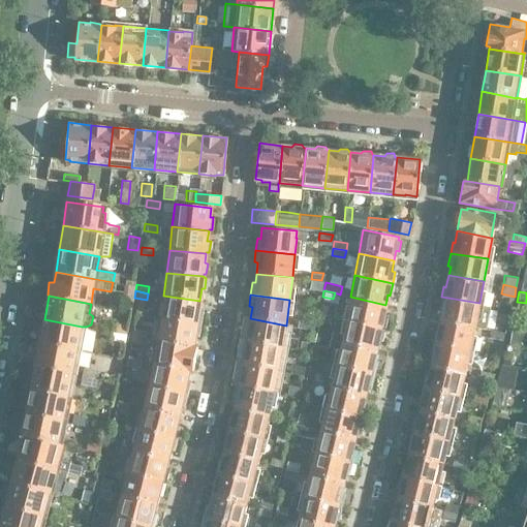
[(162,303),(160,317),(199,323),(202,311),(198,311),(199,301),(163,296),(162,303)]
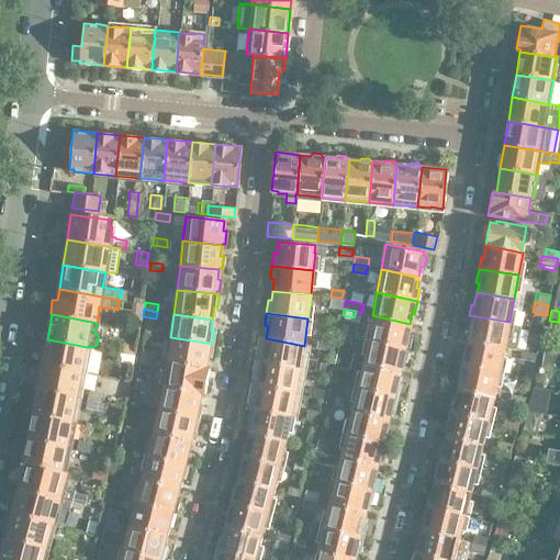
[(372,315),(367,339),(407,348),(410,336),(407,335),(410,324),(372,315)]
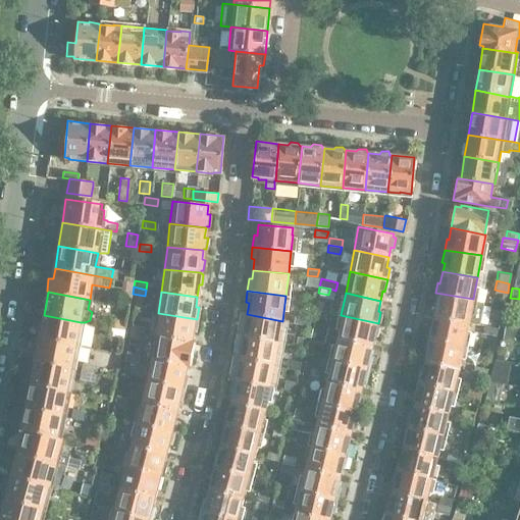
[(435,306),(433,315),(469,322),(473,299),(435,293),(432,306),(435,306)]
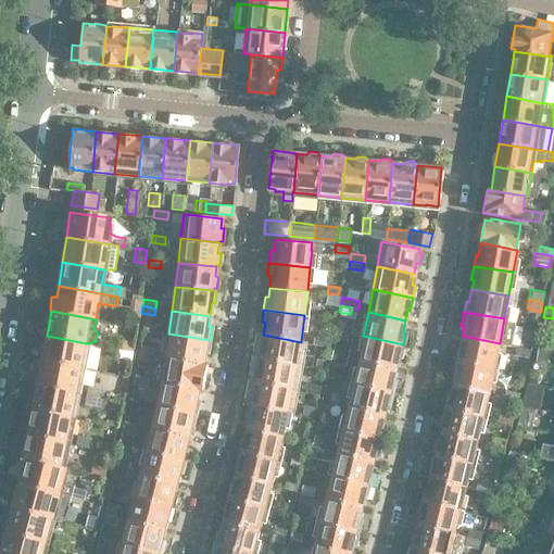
[(126,324),(136,326),(137,318),(127,316),(126,324)]
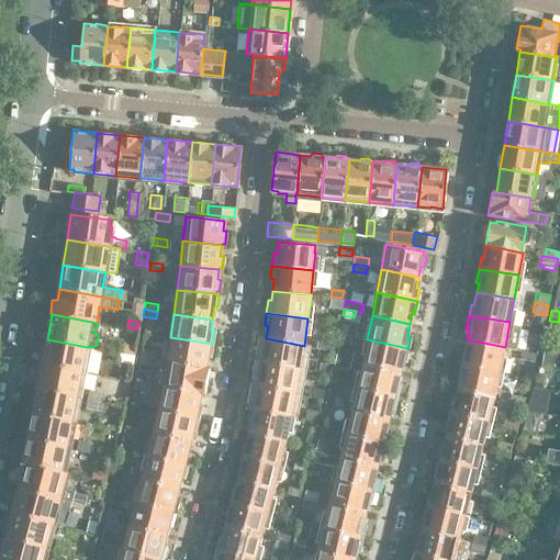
[(170,337),(166,362),(208,369),(208,368),(204,367),(206,356),(210,357),(212,344),(170,337)]
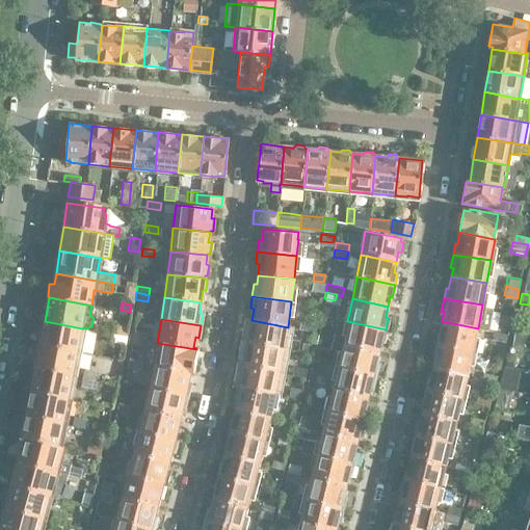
[(247,328),(245,342),(284,349),(288,327),(252,320),(250,329),(247,328)]
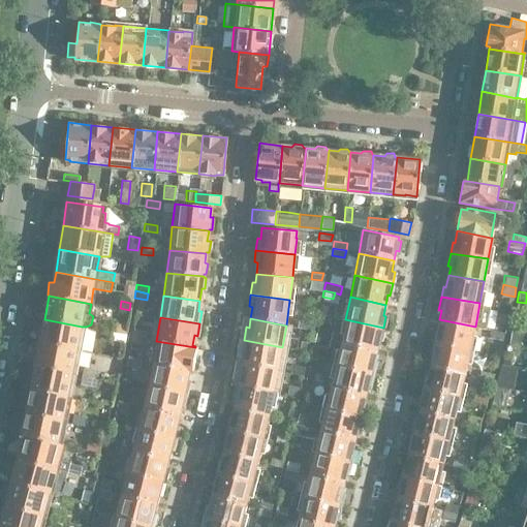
[(44,319),(40,342),(78,349),(82,327),(44,319)]
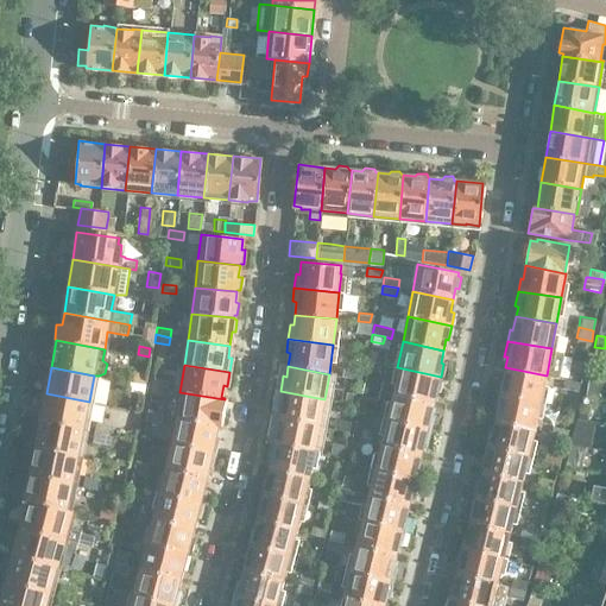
[(340,377),(358,380),(360,371),(341,367),(340,377)]
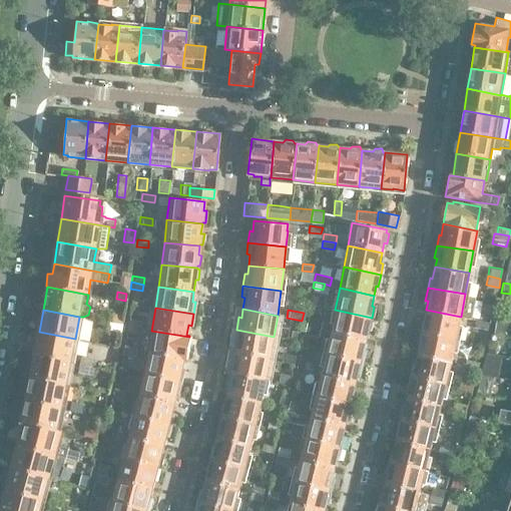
[(335,310),(330,331),(364,340),(367,329),(370,330),(372,318),(335,310)]
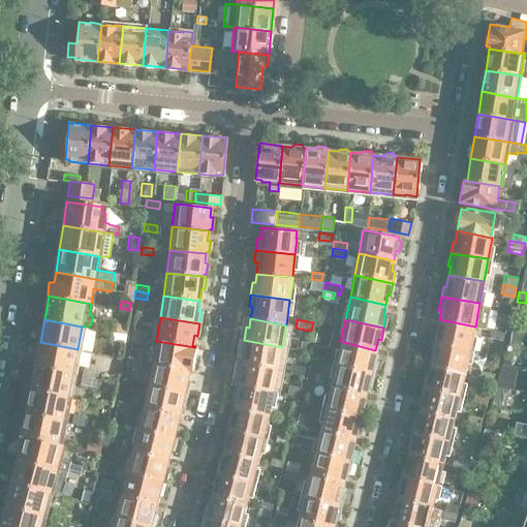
[(434,331),(432,342),(470,349),(475,327),(439,319),(437,331),(434,331)]
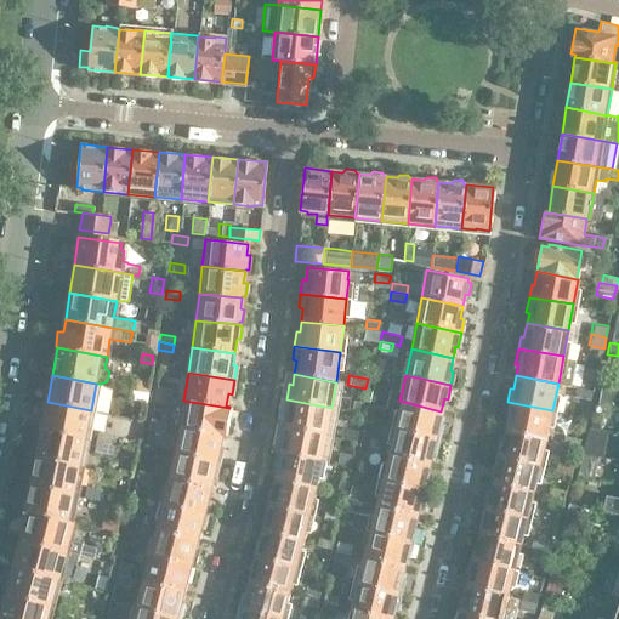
[(146,392),(148,382),(132,380),(131,390),(146,392)]
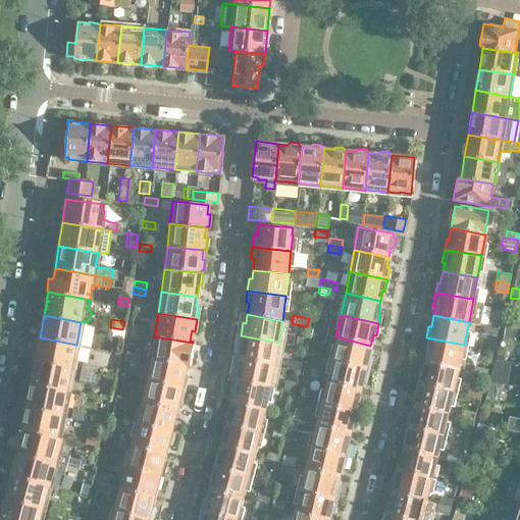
[(515,322),(506,320),(502,336),(511,340),(515,322)]
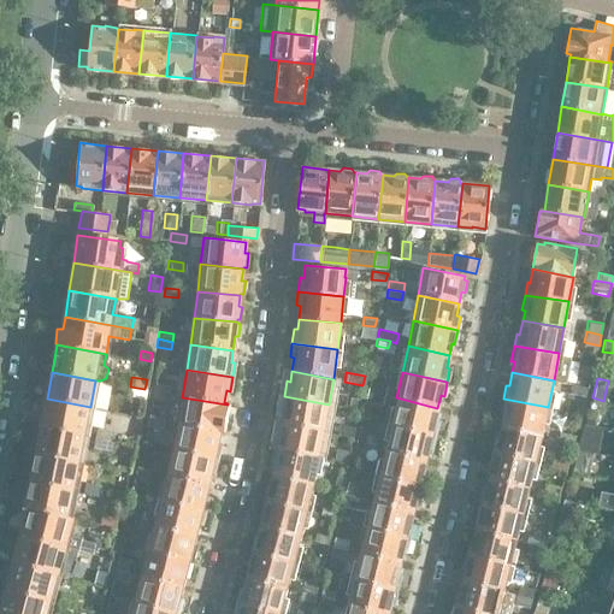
[(369,381),(366,389),(383,394),(385,385),(369,381)]
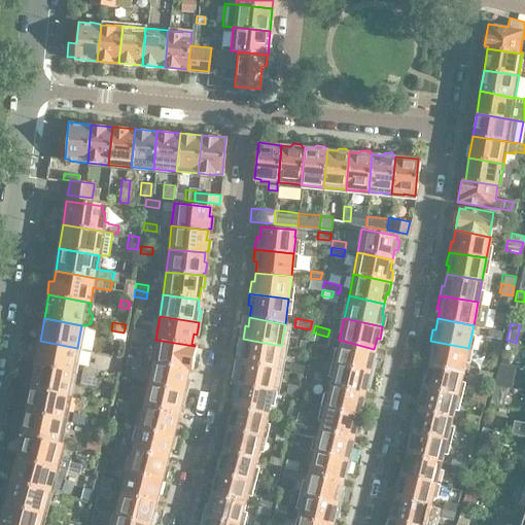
[(502,330),(491,328),(489,327),(487,337),(500,340),(502,330)]
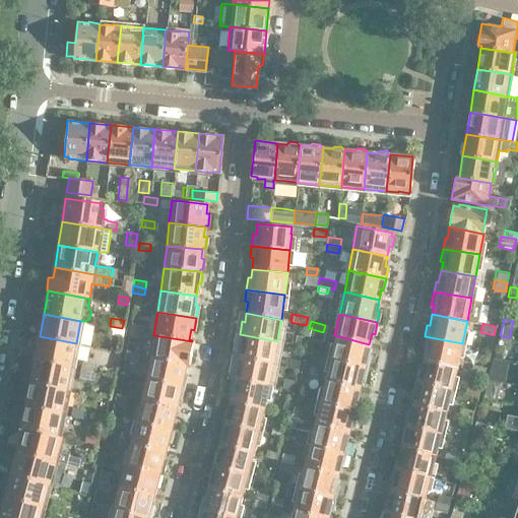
[(139,326),(127,324),(126,330),(138,332),(139,326)]
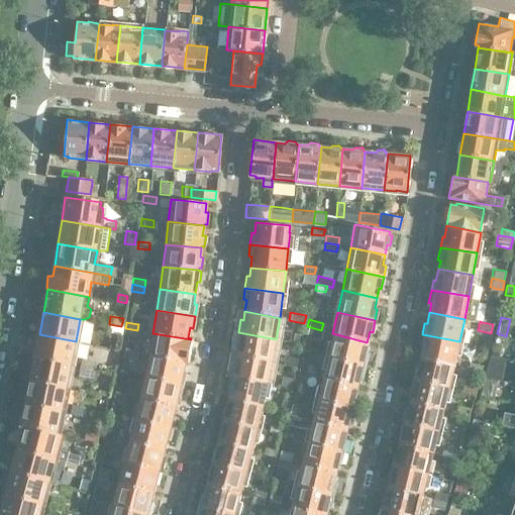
[(120,334),(121,326),(109,324),(107,332),(120,334)]
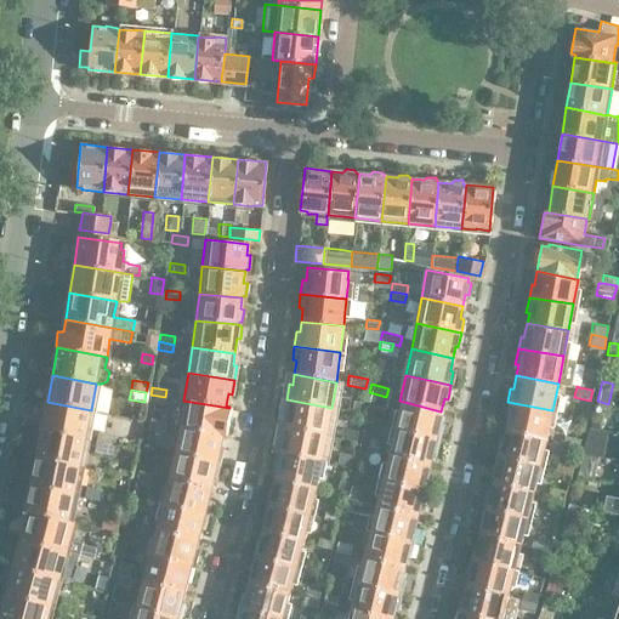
[(369,392),(367,401),(384,405),(386,397),(369,392)]
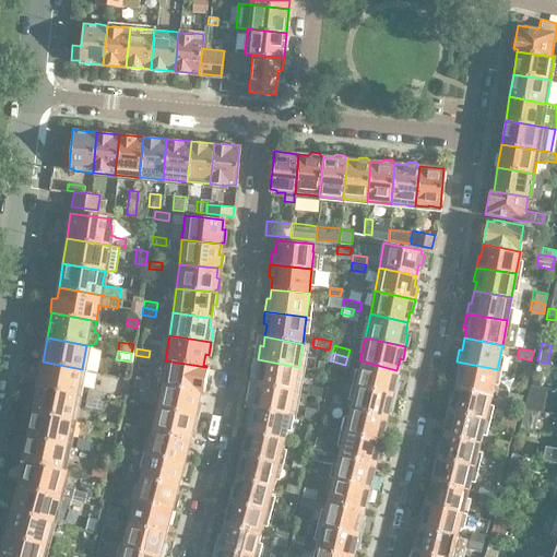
[(149,357),(135,355),(134,362),(147,364),(149,357)]
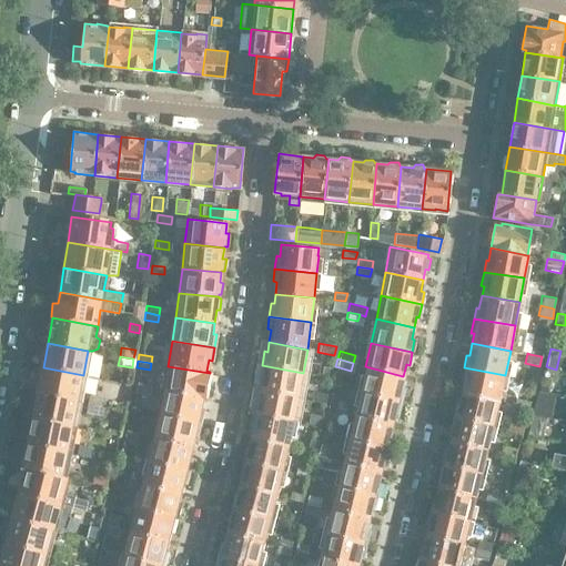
[(319,376),(330,378),(332,365),(322,364),(319,376)]
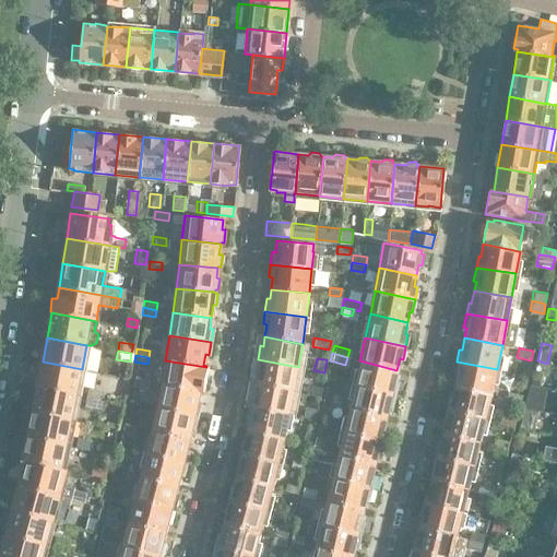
[(259,372),(257,383),(294,391),(298,367),(258,359),(256,371),(259,372)]
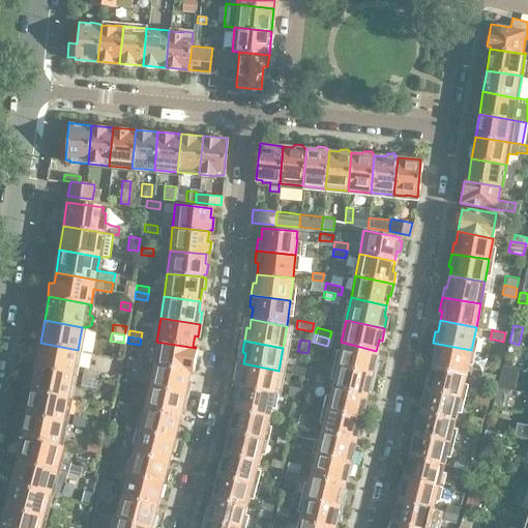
[(153,358),(152,362),(192,372),(196,348),(156,342),(153,358)]
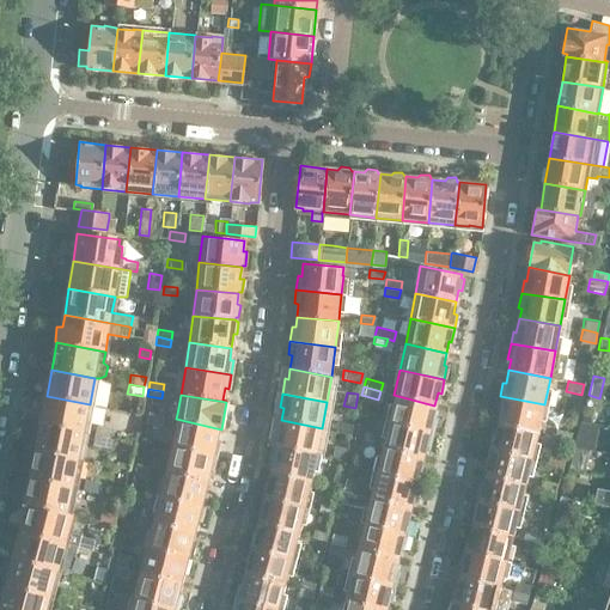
[(394,395),(388,421),(432,432),(435,419),(432,419),(434,406),(394,395)]
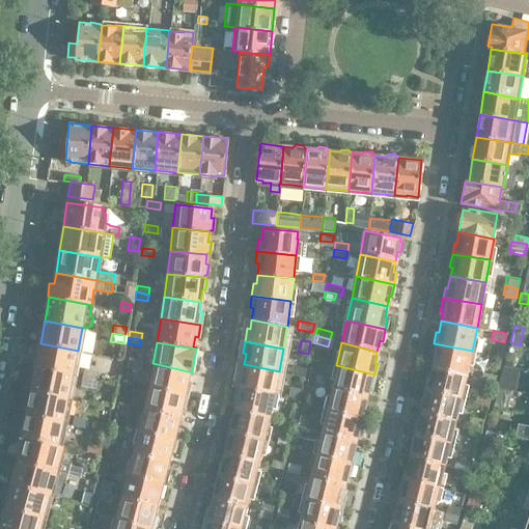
[(40,343),(35,367),(74,374),(78,351),(40,343)]
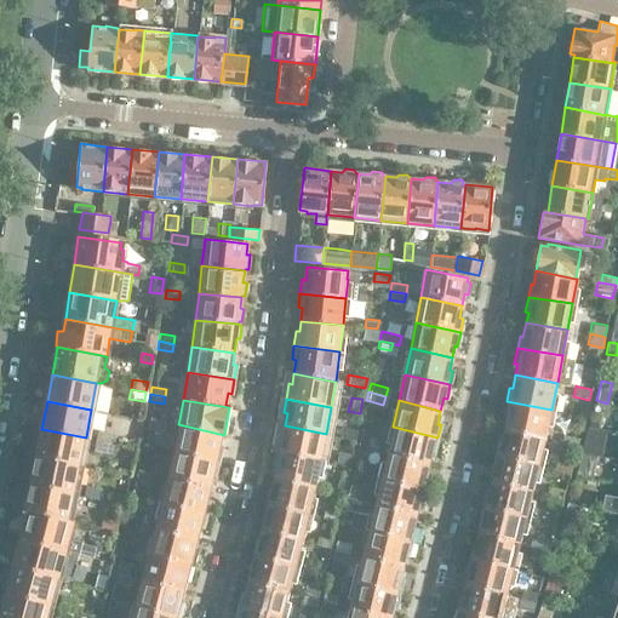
[(507,416),(504,428),(545,439),(551,410),(507,401),(503,416),(507,416)]
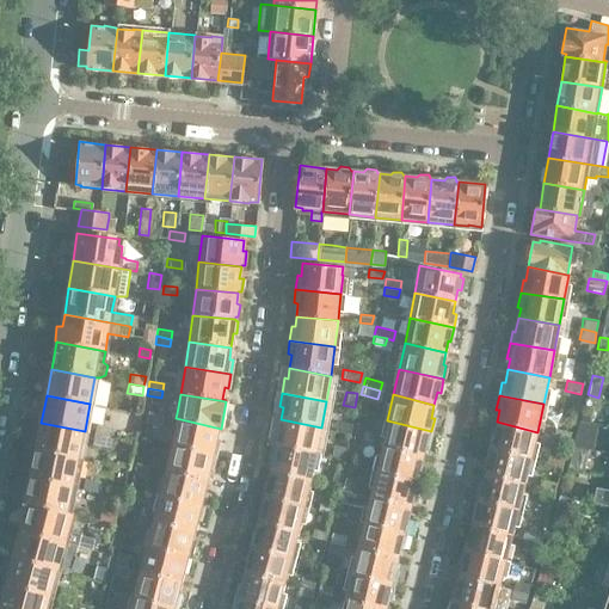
[(582,419),(590,420),(594,410),(585,407),(582,419)]
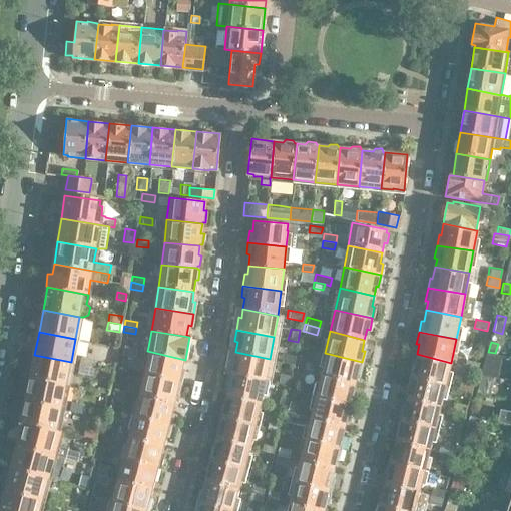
[(133,347),(120,344),(118,353),(131,356),(133,347)]
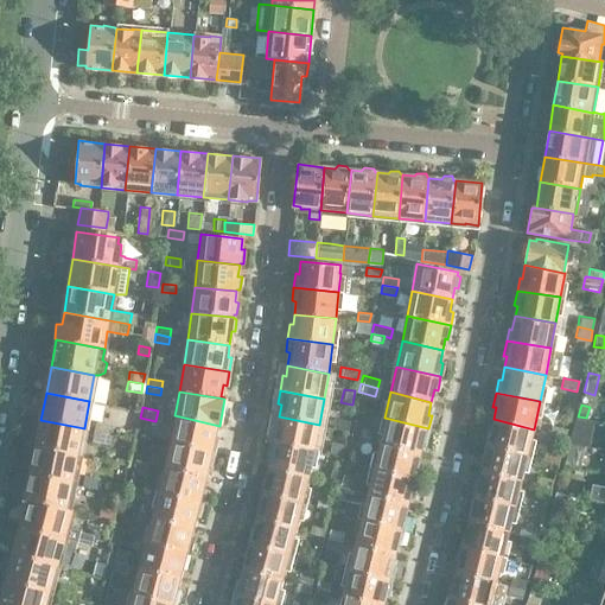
[(174,415),(170,441),(214,452),(217,438),(214,438),(216,427),(220,427),(220,426),(174,415)]
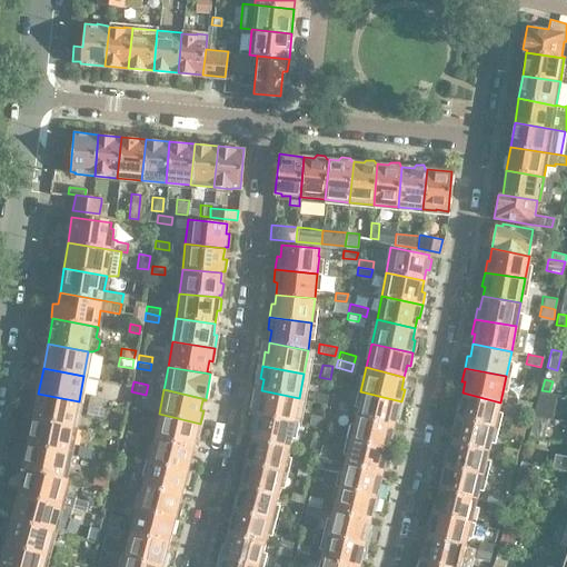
[(256,400),(252,414),(295,423),(299,400),(299,398),(261,390),(259,401),(256,400)]
